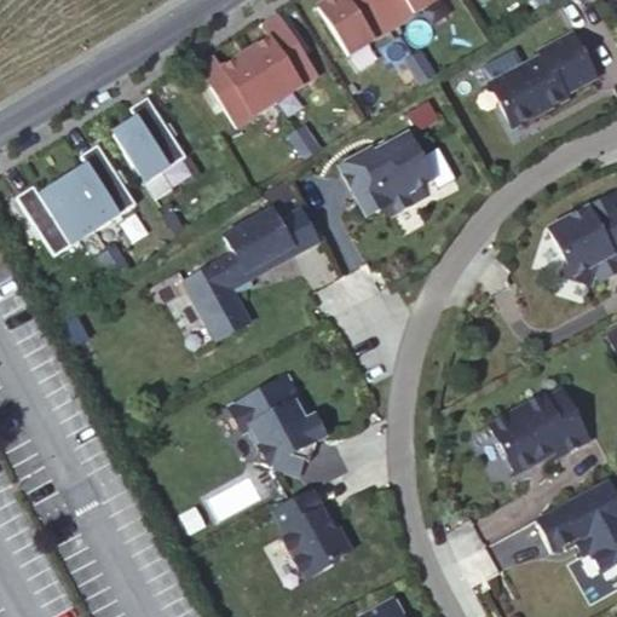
[(391,28),(373,0),(327,0),(318,6),(350,55),(391,28)]
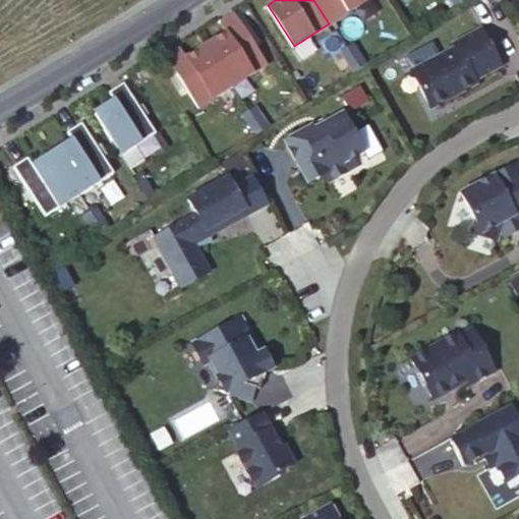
[(336,19),(323,0),(313,0),(329,23),(336,19)]
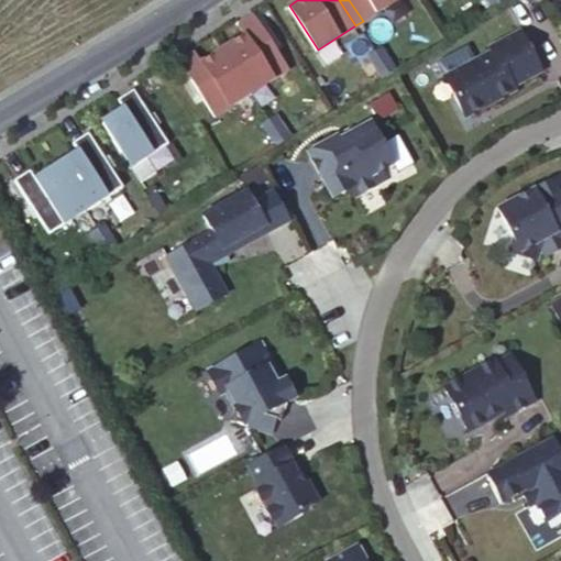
[(349,0),(363,21),(395,0),(349,0)]
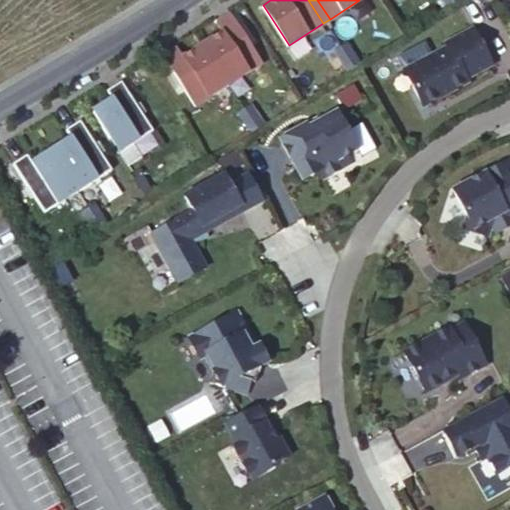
[(195,104),(263,61),(231,12),(217,21),(223,30),(184,56),(178,46),(164,55),(195,104)]
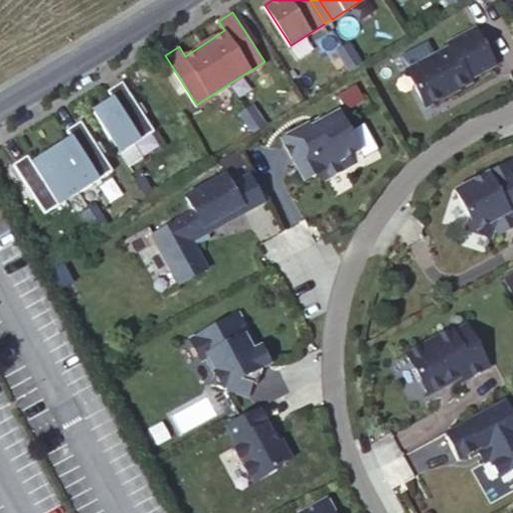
[(496,65),(476,28),(449,42),(452,46),(407,69),(423,100),(468,75),(470,78),(496,65)]
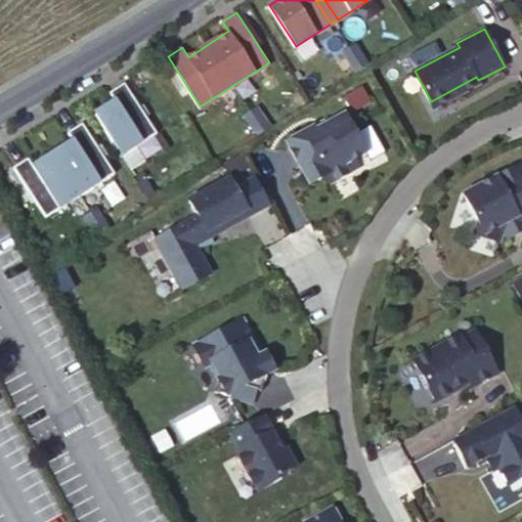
[(371,62),(357,41),(350,45),(363,67),(371,62)]
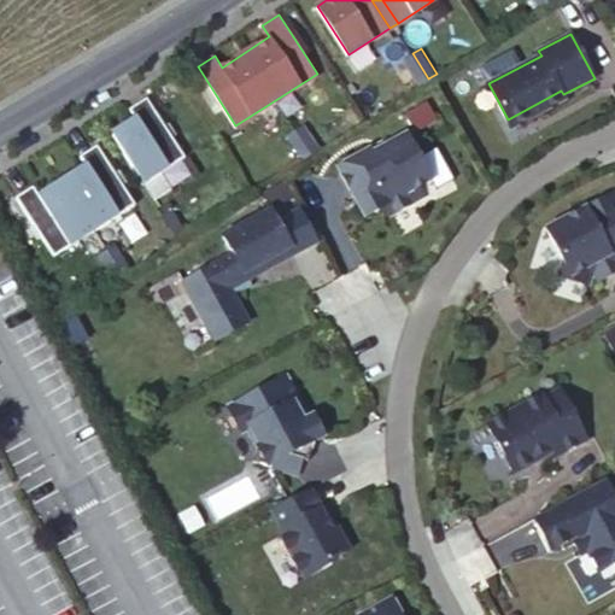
[(428,78),(413,53),(405,59),(421,83),(428,78)]
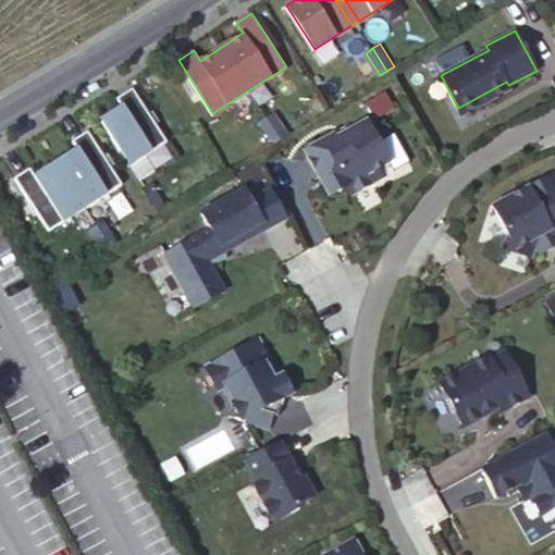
[(170,142),(134,88),(119,98),(125,108),(103,123),(133,165),(170,142)]
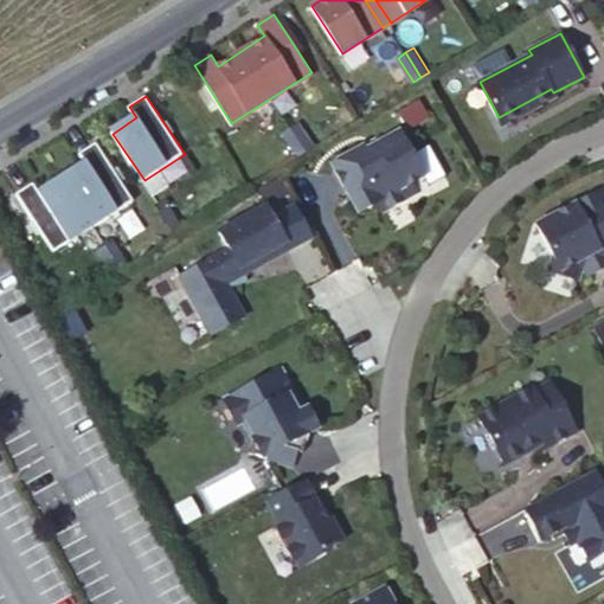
[(313,146),(297,122),(290,127),(306,152),(313,146)]
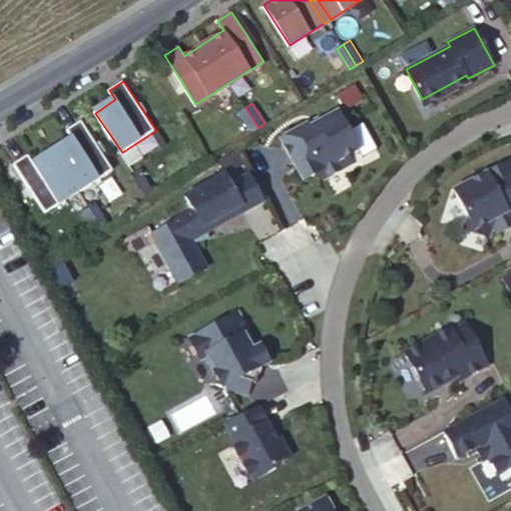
[(259,128),(245,107),(238,111),(251,132),(259,128)]
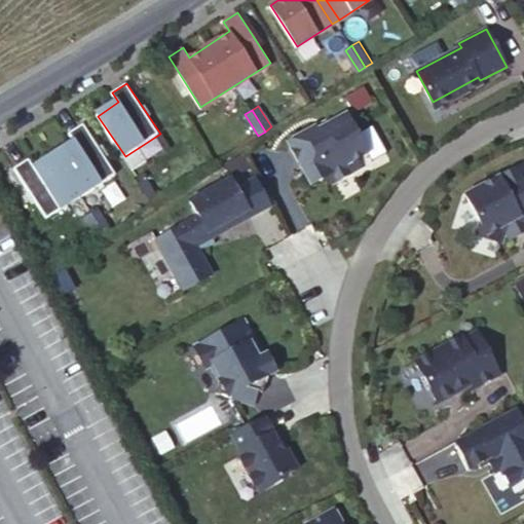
[(368,153),(347,115),(317,131),(315,126),(290,141),(312,183),(329,174),(333,182),(353,171),(349,162),(357,158),(368,153)]
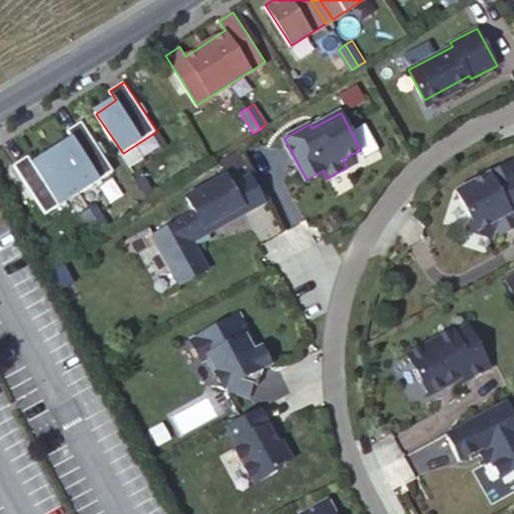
[(116,170),(83,121),(70,130),(75,139),(55,152),(82,193),(116,170)]
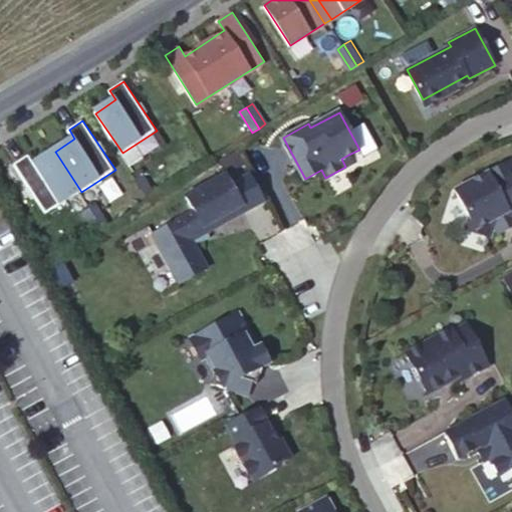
[(81,192),(55,152),(35,165),(29,156),(15,166),(47,214),(81,192)]
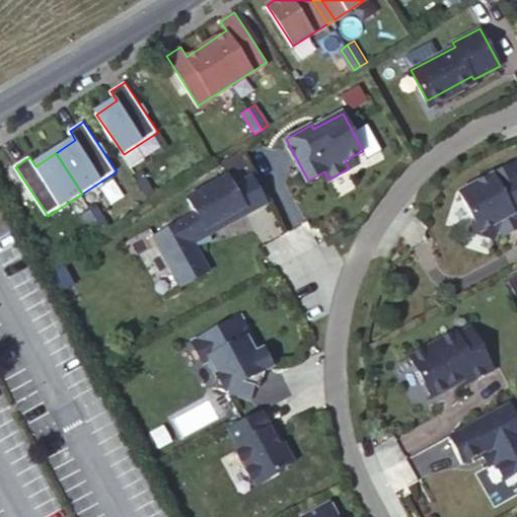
[(356,165),(352,156),(345,160),(349,168),(356,165)]
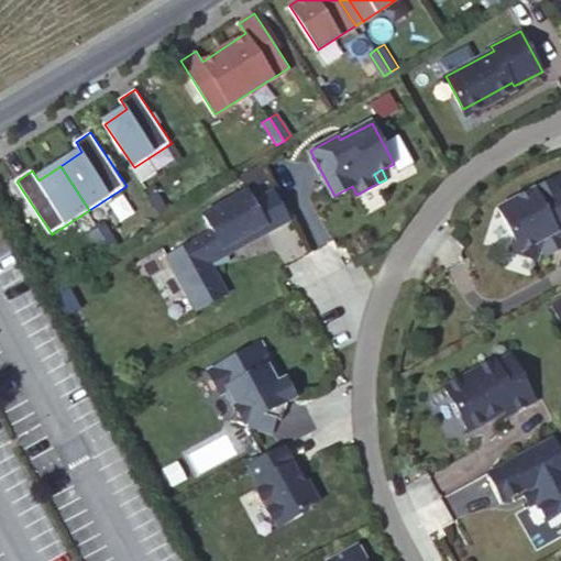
[(560,179),(507,212),(525,241),(521,253),(548,261),(551,248),(557,256),(560,254),(560,240),(559,238),(560,237),(560,179)]
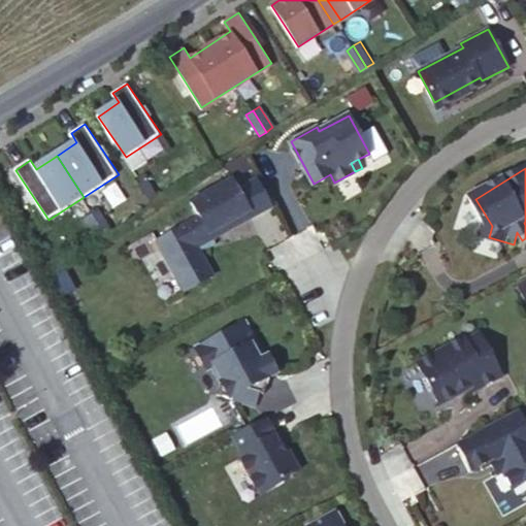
[(236,186),(252,215),(270,204),(255,175),(236,186)]
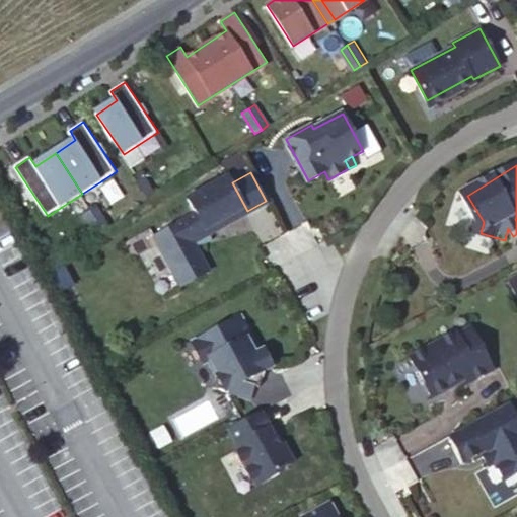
[(158,195),(145,174),(139,178),(152,200),(158,195)]
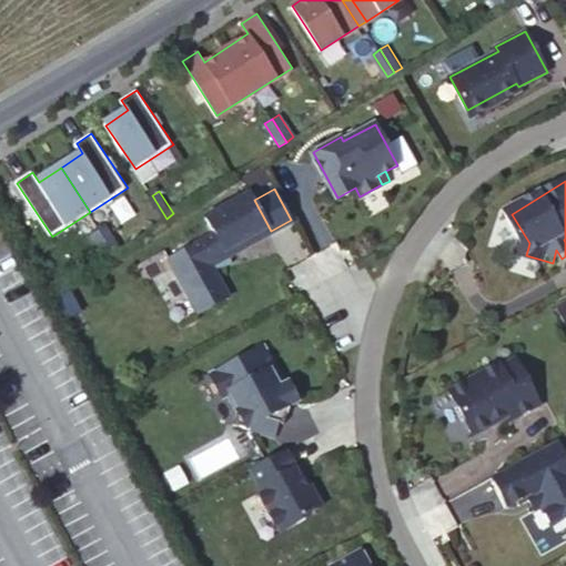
[(169,256),(199,311),(229,294),(214,268),(231,261),(228,254),(271,231),(254,200),(249,191),(205,214),(214,231),(169,256)]
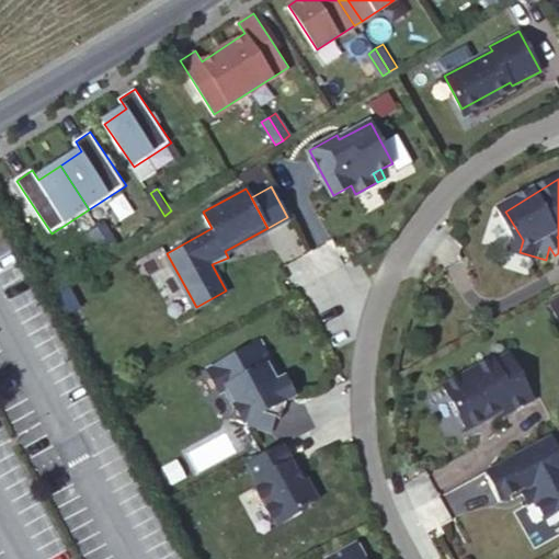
[(122,242),(107,220),(101,225),(115,247),(122,242)]
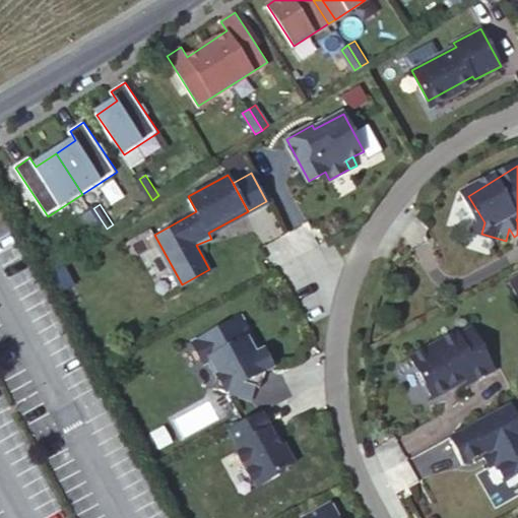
[(107,229),(93,208),(86,212),(100,234),(107,229)]
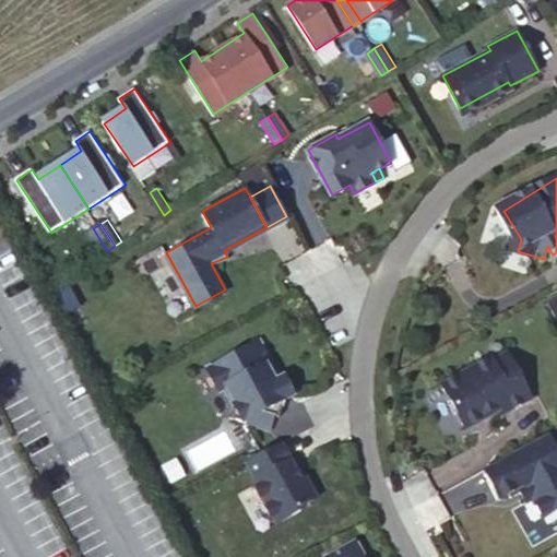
[(277,370),(260,339),(236,352),(234,356),(229,355),(208,366),(220,388),(225,384),(233,402),(229,415),(246,421),(250,406),(273,413),(280,415),(284,396),(293,392),(284,374),(273,380),(271,375),(277,370)]
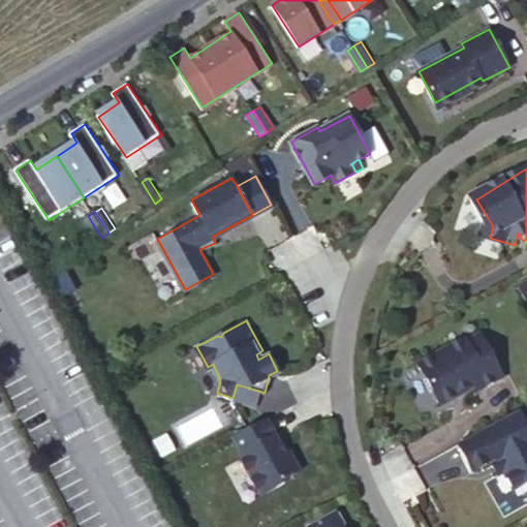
[(465,336),(417,361),(441,404),(461,394),(462,390),(468,386),(469,389),(475,385),(477,390),(504,375),(481,331),(466,339),(465,336)]
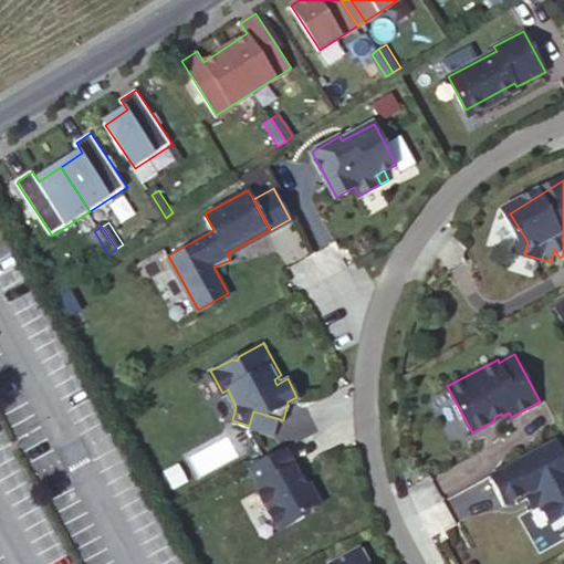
[(272,434),(277,418),(253,411),(249,426),(272,434)]
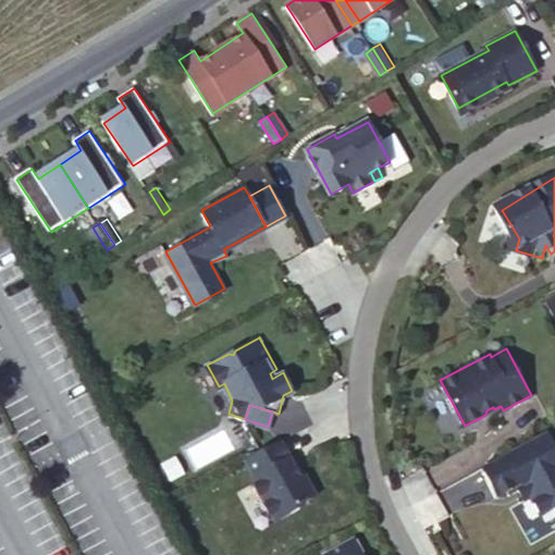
[(547,431),(483,465),(500,494),(518,484),(526,498),(532,495),(542,515),(554,507),(554,445),(547,431)]
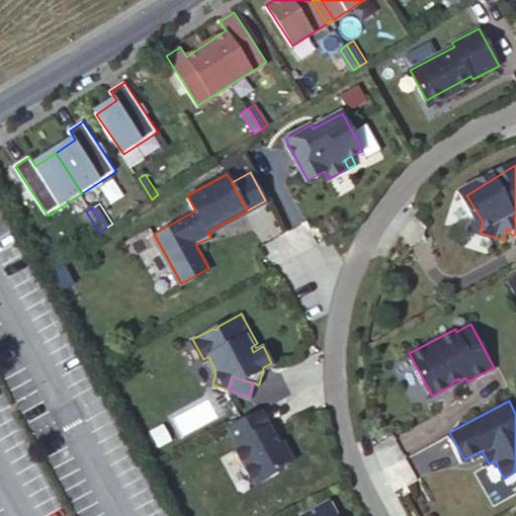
[(279,442),(261,409),(228,427),(237,442),(234,443),(255,483),(278,470),(277,467),(294,458),(283,440),(279,442)]
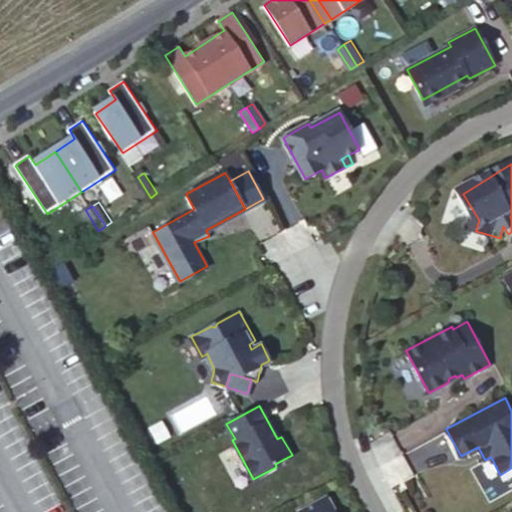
[(335,511),(327,497),(301,511),(335,511)]
